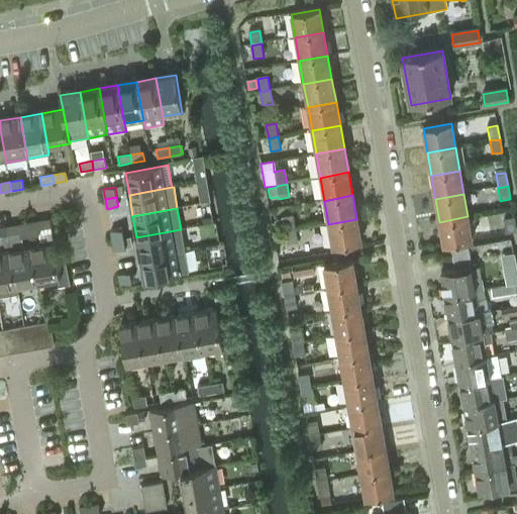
[(473,240),(468,216),(439,222),(443,245),(473,240)]
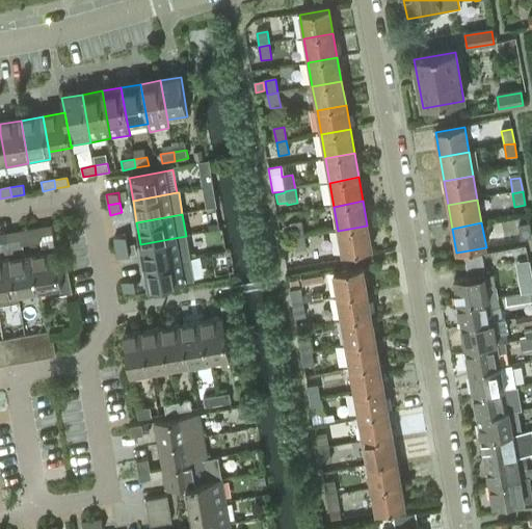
[(291,225),(293,239),(303,237),(301,223),(291,225)]
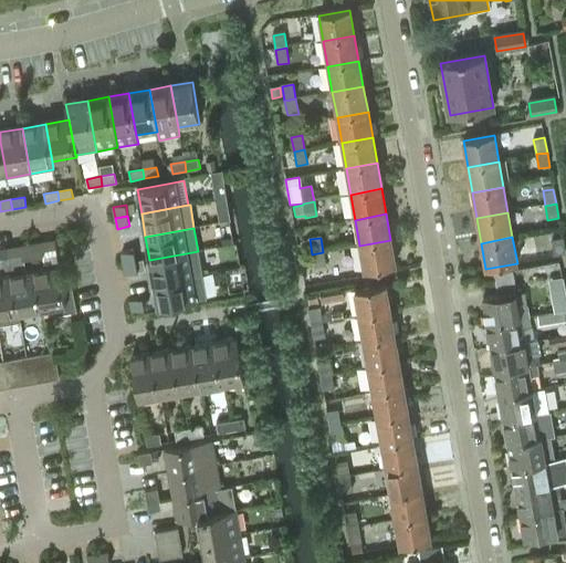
[(390,240),(359,246),(364,271),(396,266),(390,240)]
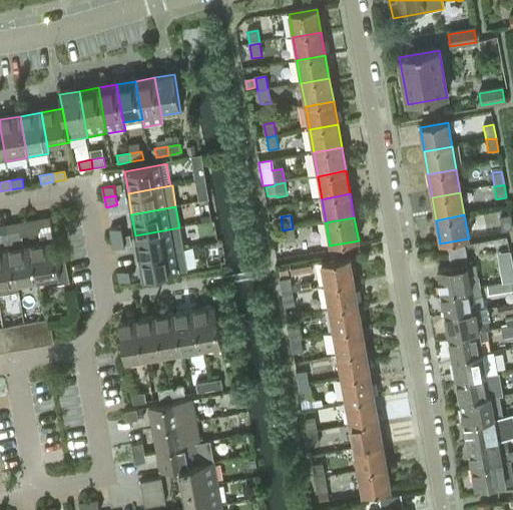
[(500,219),(502,232),(512,230),(510,217),(500,219)]
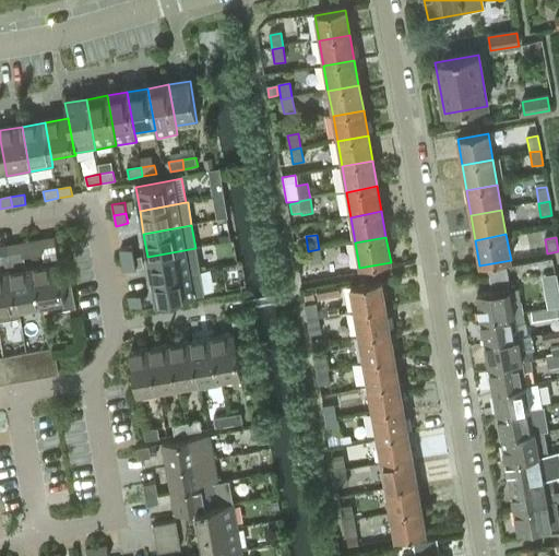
[(43,253),(40,241),(31,243),(33,256),(43,253)]
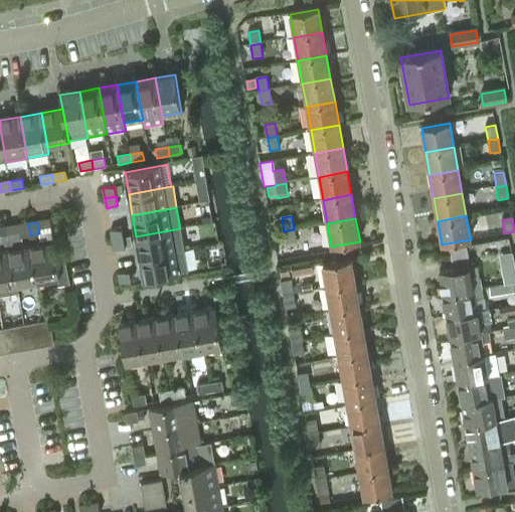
[(21,237),(30,235),(28,223),(19,225),(21,237)]
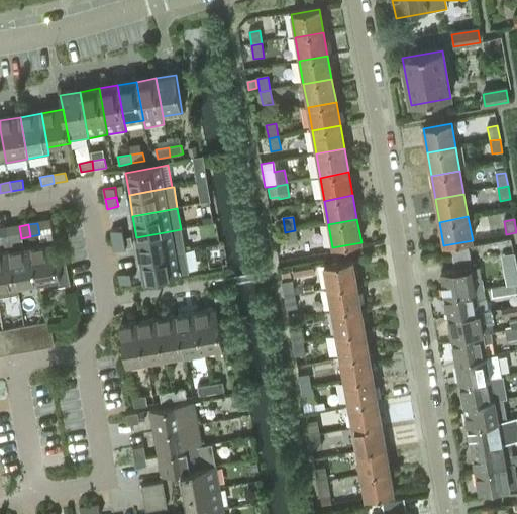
[(136,237),(140,260),(185,251),(181,229),(136,237)]
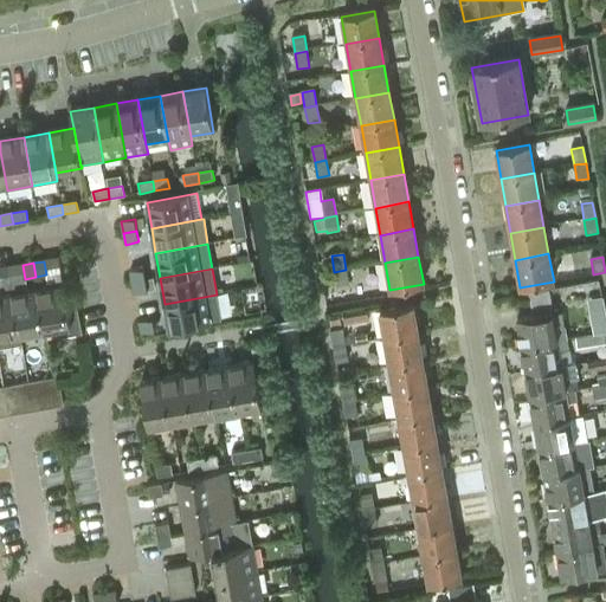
[(130,272),(133,284),(146,282),(143,270),(130,272)]
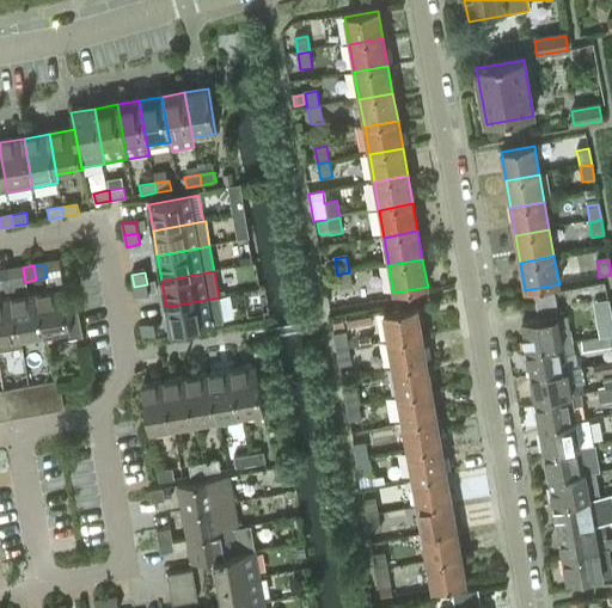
[(352,288),(349,272),(337,275),(341,290),(352,288)]
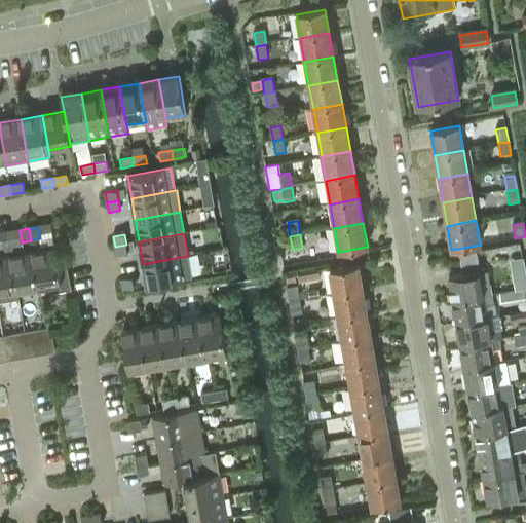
[(128,254),(126,245),(115,247),(116,256),(128,254)]
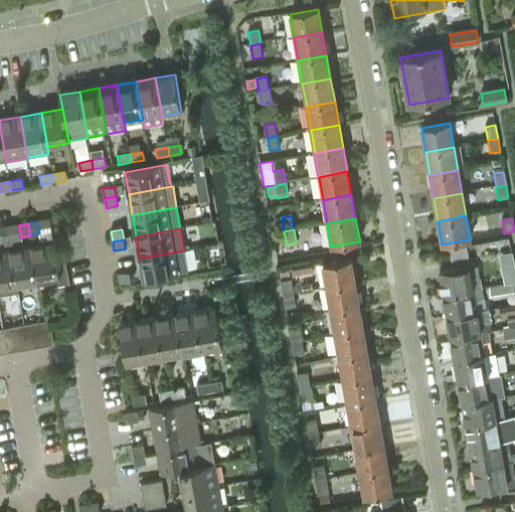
[(54,243),(32,247),(38,282),(50,280),(51,285),(55,287),(69,285),(65,261),(57,262),(54,243)]
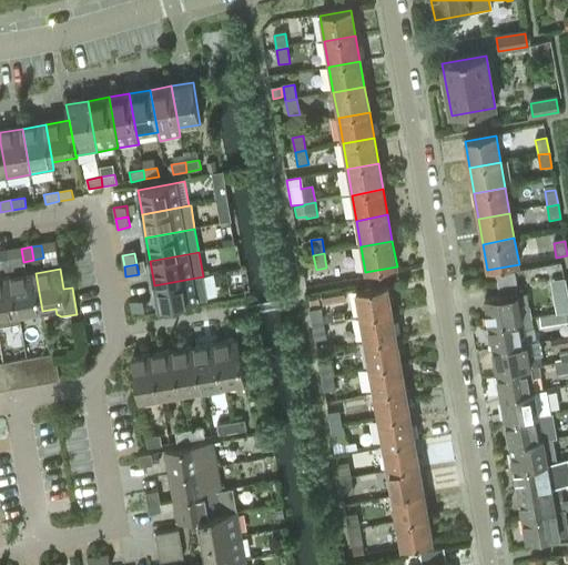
[(42,311),(36,273),(12,278),(19,315),(42,311)]
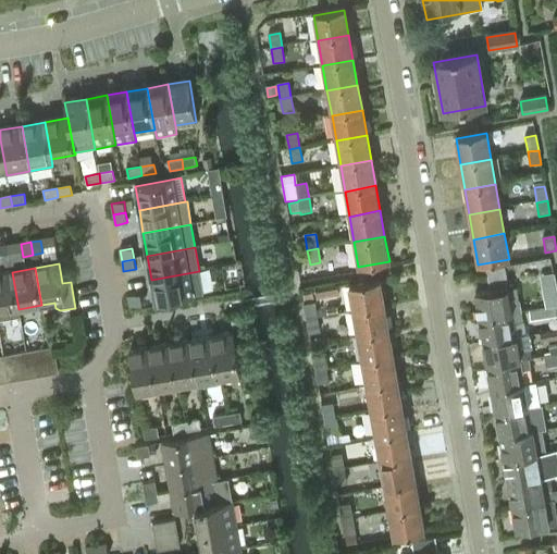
[(487,272),(491,288),(507,285),(504,269),(487,272)]
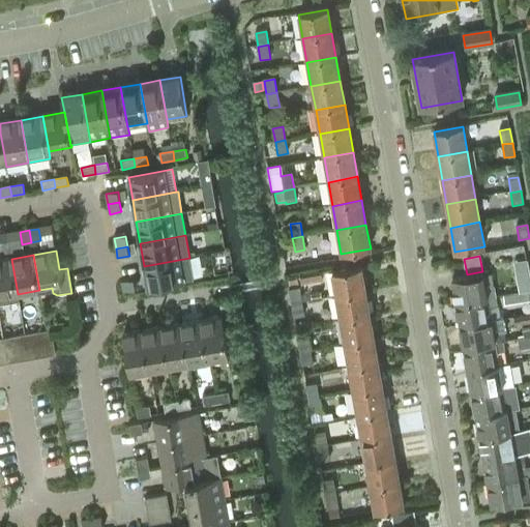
[(194,281),(189,258),(144,266),(148,288),(194,281)]
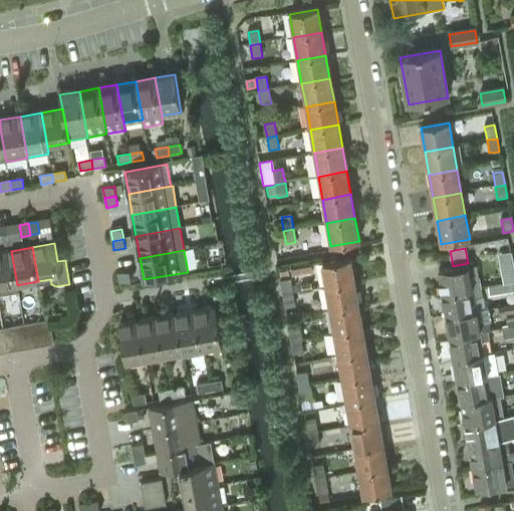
[(11,251),(0,252),(0,296),(18,293),(17,285),(11,251)]
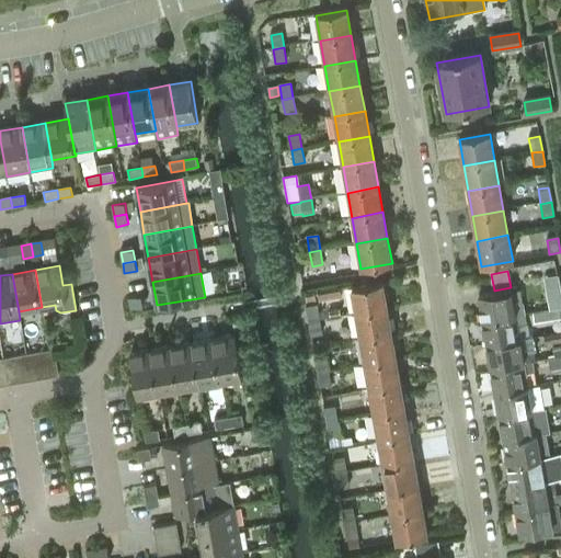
[(356,315),(387,309),(381,283),(351,288),(356,315)]
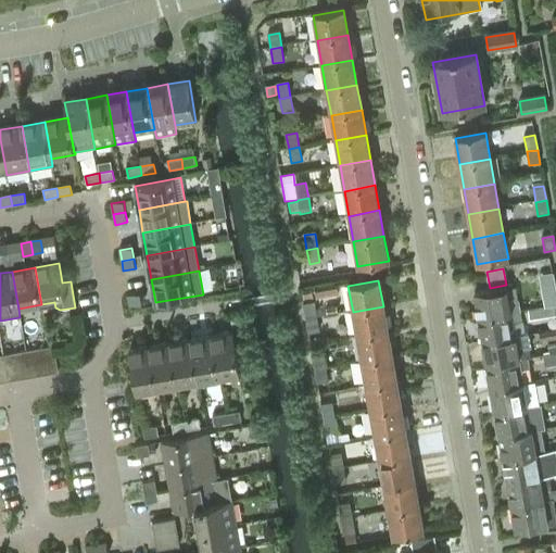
[(317,300),(338,296),(337,286),(315,289),(317,300)]
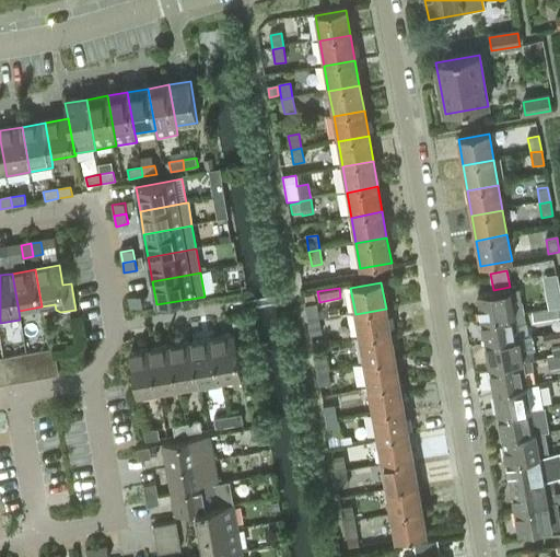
[(478,298),(482,322),(523,315),(518,291),(478,298)]
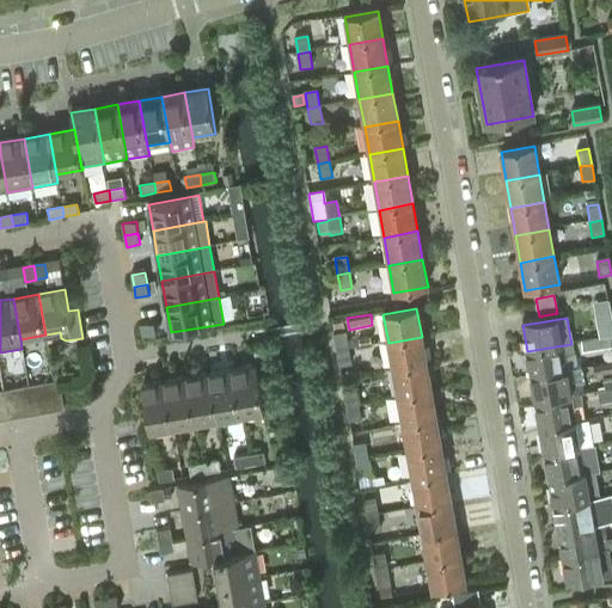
[(344,327),(342,319),(332,320),(334,330),(344,327)]
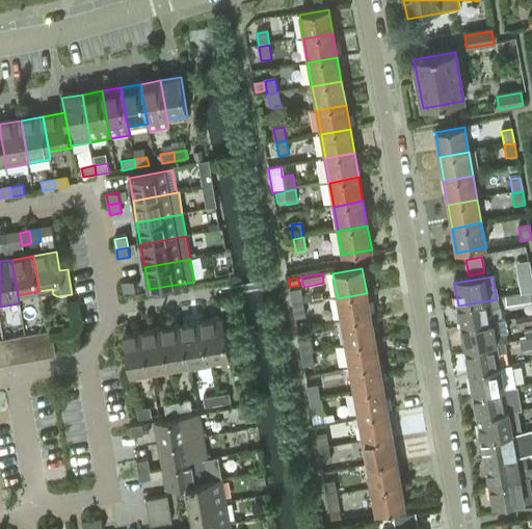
[(124,294),(136,292),(134,281),(123,284),(124,294)]
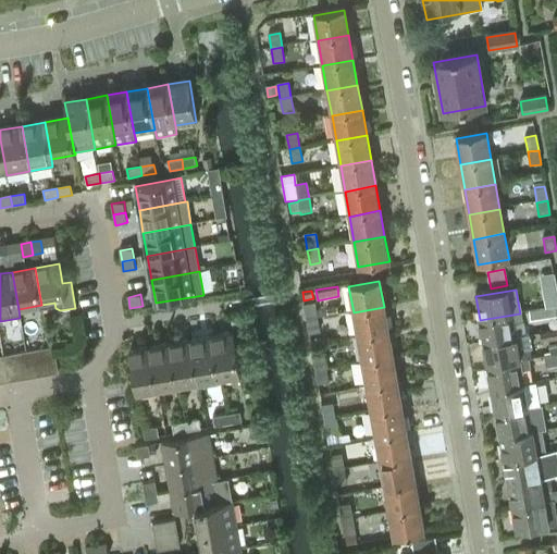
[(304,305),(306,319),(317,318),(314,303),(304,305)]
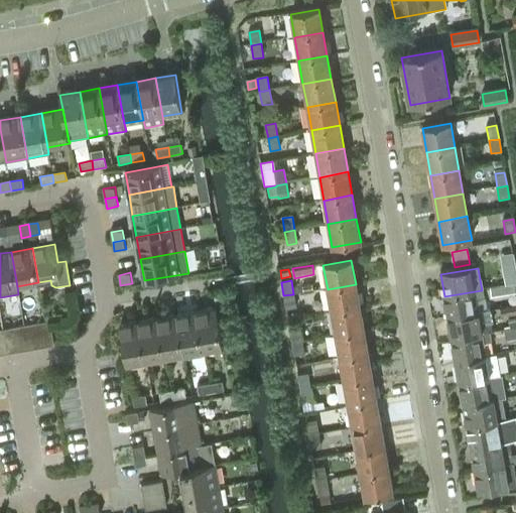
[(515,283),(490,288),(491,296),(515,291),(515,283)]
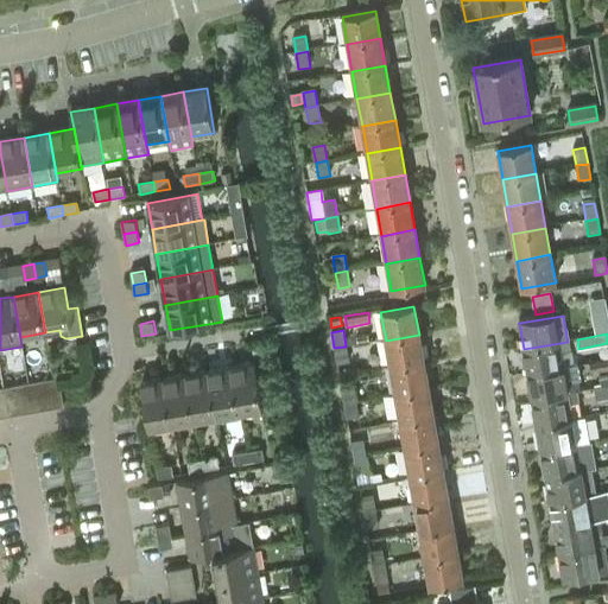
[(424,362),(419,335),(386,341),(391,368),(424,362)]
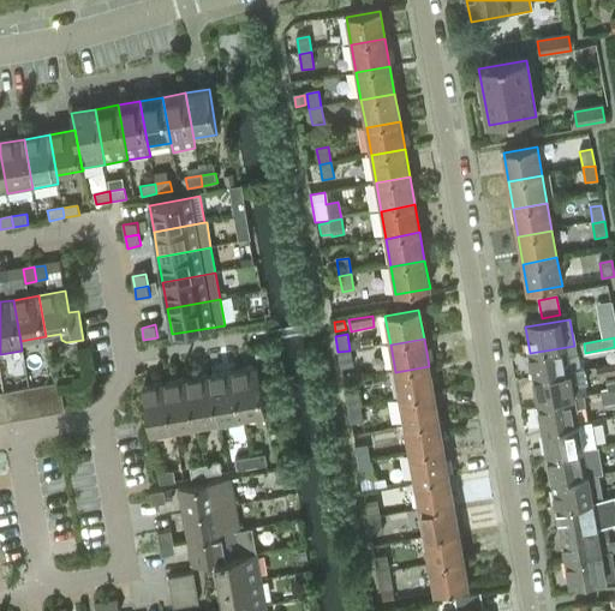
[(533,379),(568,373),(569,373),(568,364),(578,361),(574,346),(530,353),(533,379)]
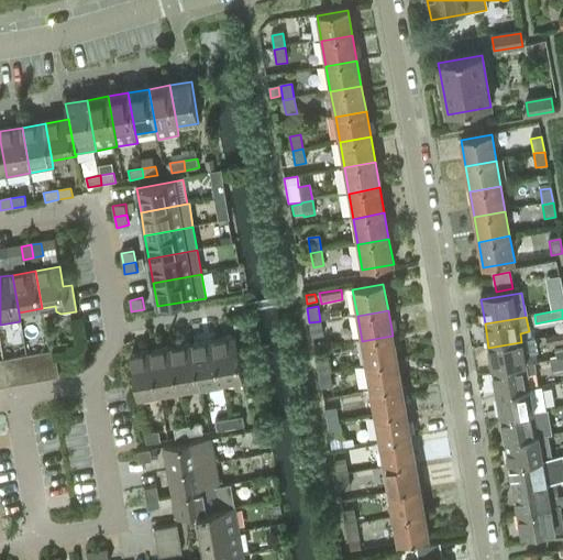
[(320,321),(309,322),(311,338),(322,336),(320,321)]
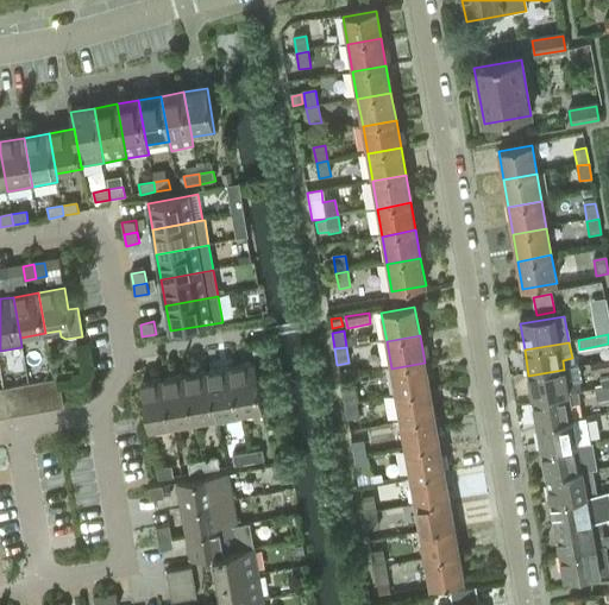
[(591,375),(608,371),(608,360),(590,365),(591,375)]
